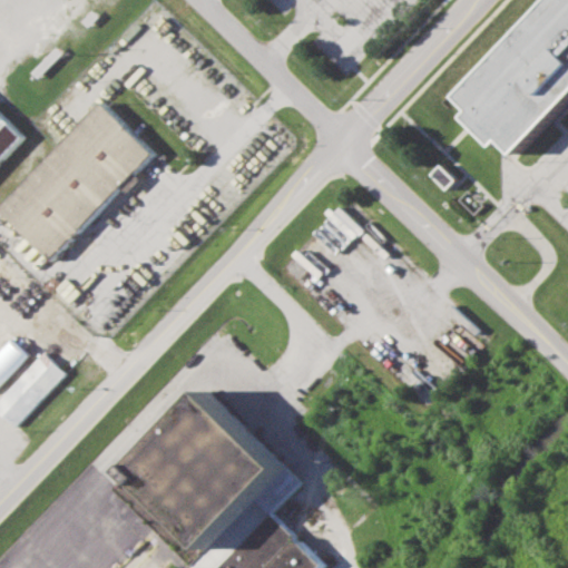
[(454,96),(546,0),(567,0),(567,98),(516,153),(500,138),(495,145),(463,117),(470,110),(454,96)]
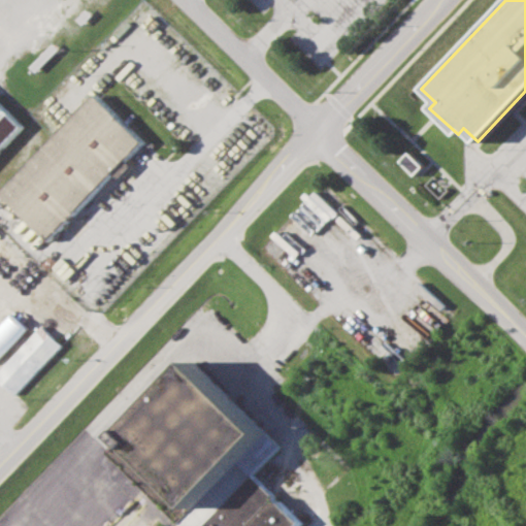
[(0,191),(52,138),(94,95),(143,143),(48,241),(0,194),(0,191)]
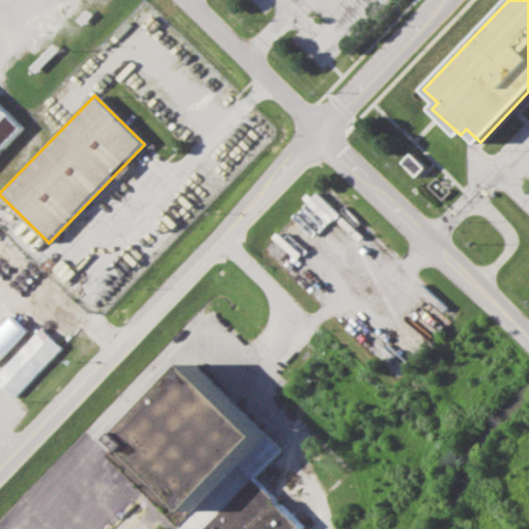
[(0,109),(7,116),(20,128),(0,147),(0,109)]
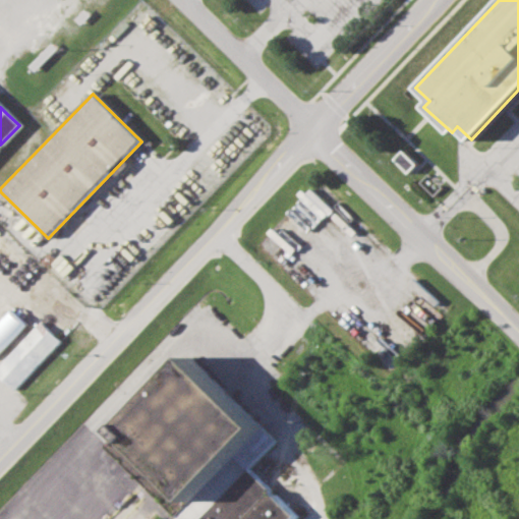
[(415,166),(401,153),(394,161),(408,174),(415,166)]
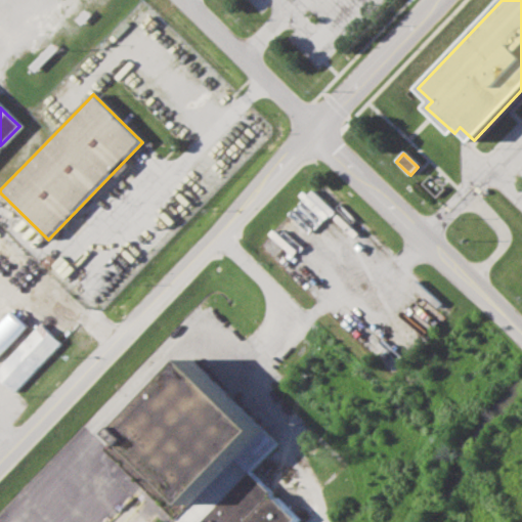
[(0,321),(10,311),(27,327),(0,353),(0,321)]
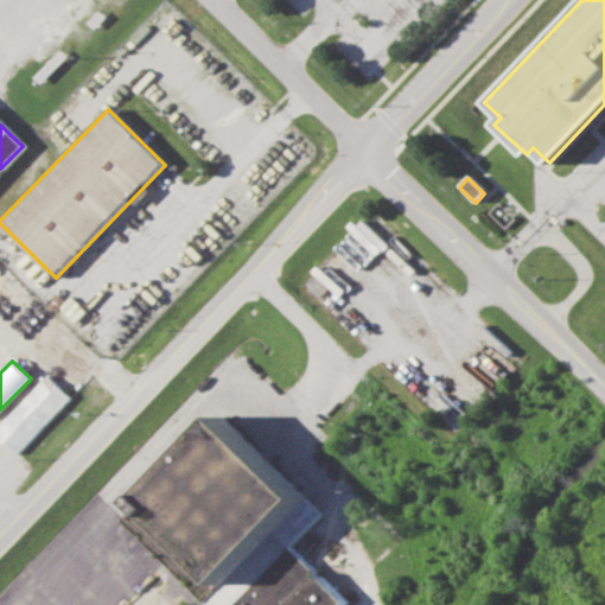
[(0,426),(46,376),(70,399),(16,456),(0,440),(0,426)]
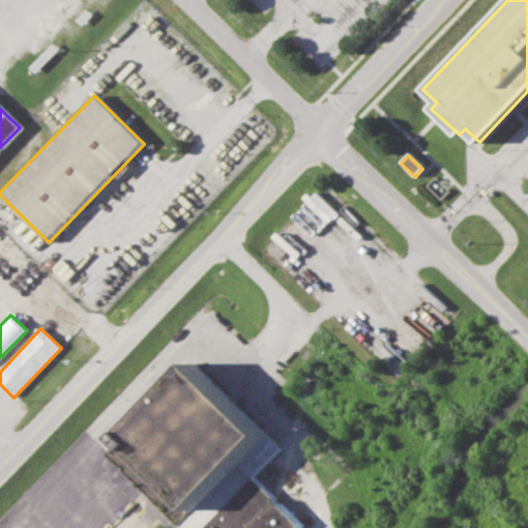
[(104,456),(193,363),(281,448),(253,477),(251,479),(203,527),(179,527),(160,509),(146,496),(104,456)]
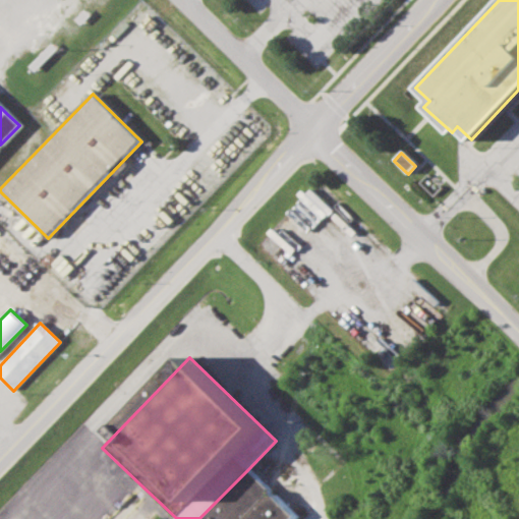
[(199,518),(246,471),(248,469),(298,517),(297,518),(199,518)]
